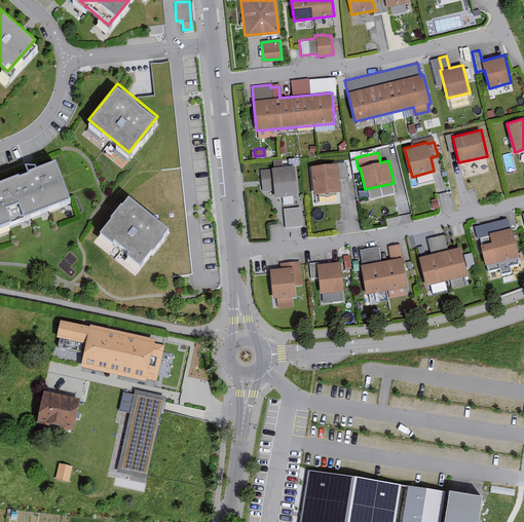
[(0,223),(70,197),(53,156),(0,177),(0,223)]
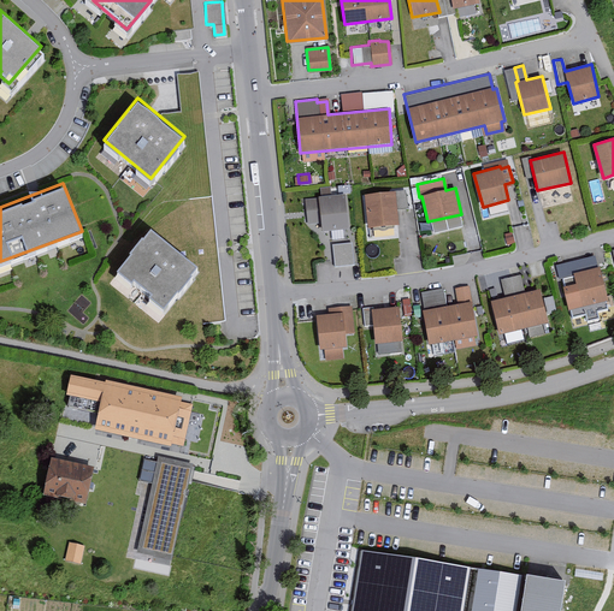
[(396,207),(406,207),(403,189),(391,190),(391,193),(366,194),(367,227),(397,225),(396,207)]
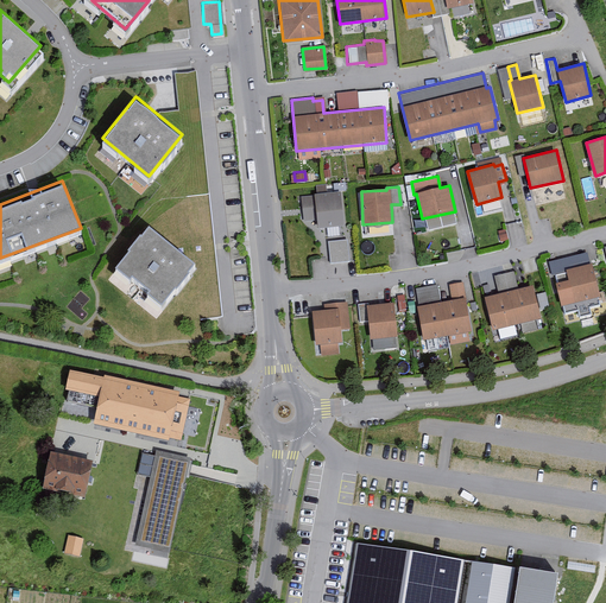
[(343,226),(341,191),(301,195),(302,220),(317,219),(317,228),(343,226)]
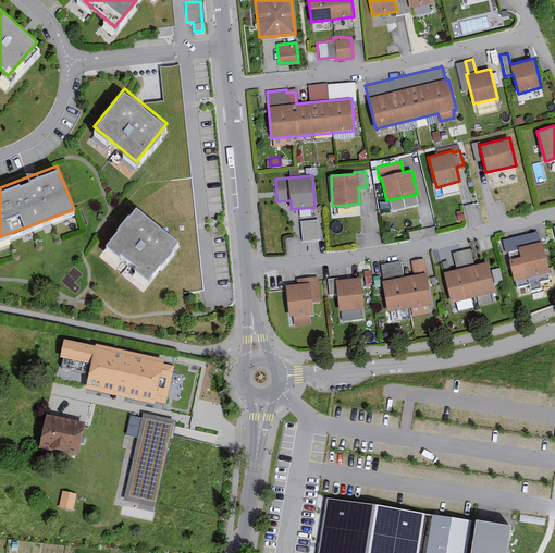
[(179,241),(135,206),(105,243),(147,278),(179,241)]
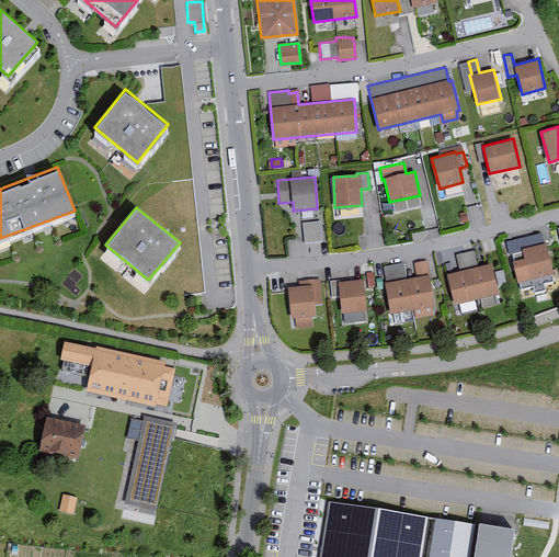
[(320,241),(318,219),(300,222),(303,242),(320,241)]
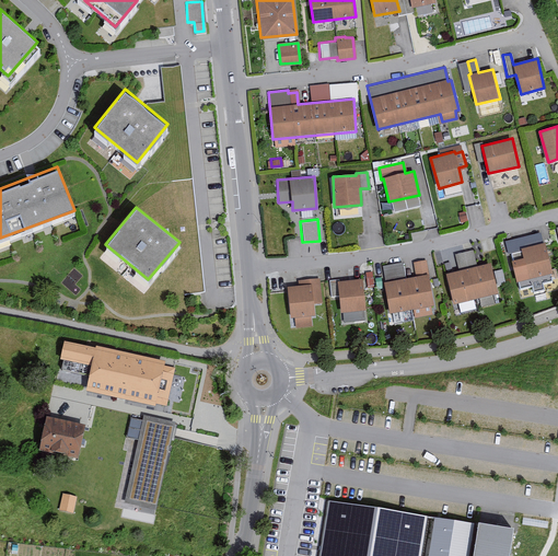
[(550,273),(544,244),(520,250),(526,279),(550,273)]
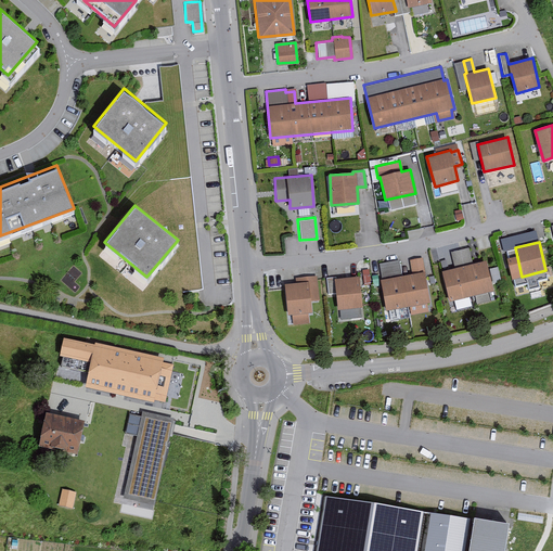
[(394,257),(382,258),(382,271),(395,270),(394,257)]
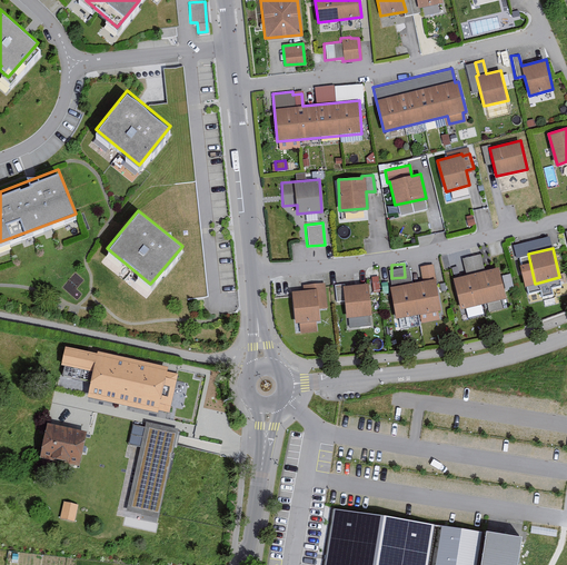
[(498,268),(453,281),(461,311),(508,298),(498,268)]
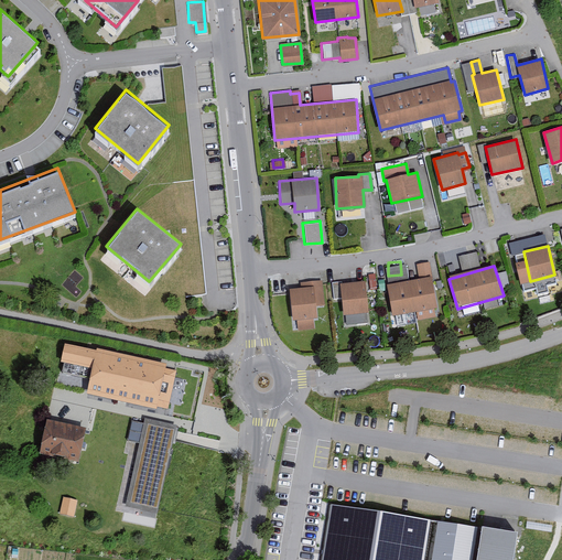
[(432,276),(384,284),(390,316),(415,311),(418,320),(440,315),(432,276)]
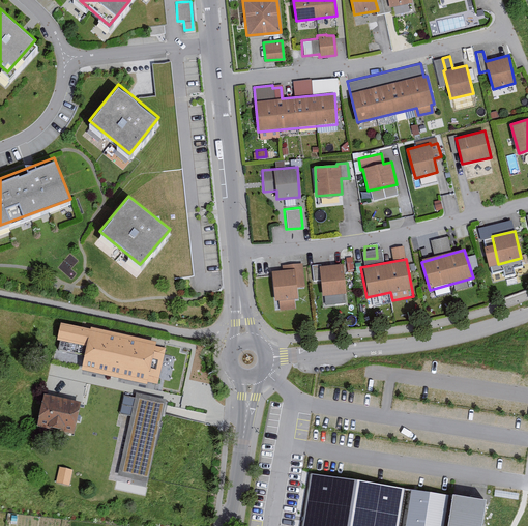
[(346,291),(342,263),(319,266),(323,294),(346,291)]
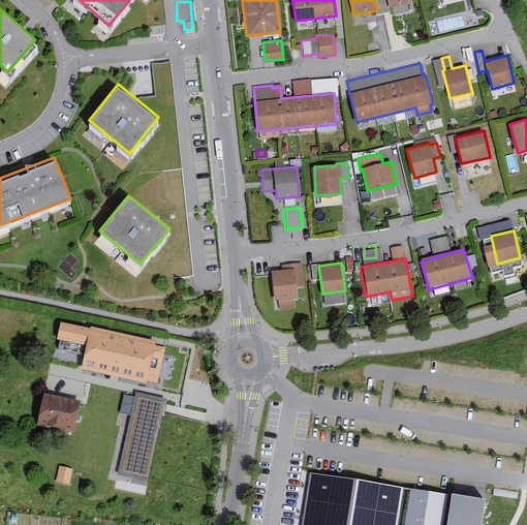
[(293,268),(270,271),(273,300),(298,297),(293,268)]
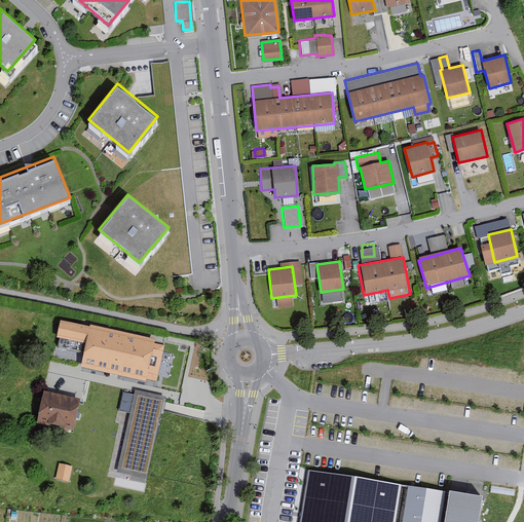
[(90,327),(62,320),(59,336),(86,343),(81,366),(145,380),(146,376),(158,379),(165,349),(154,347),(155,339),(90,325),(90,327)]
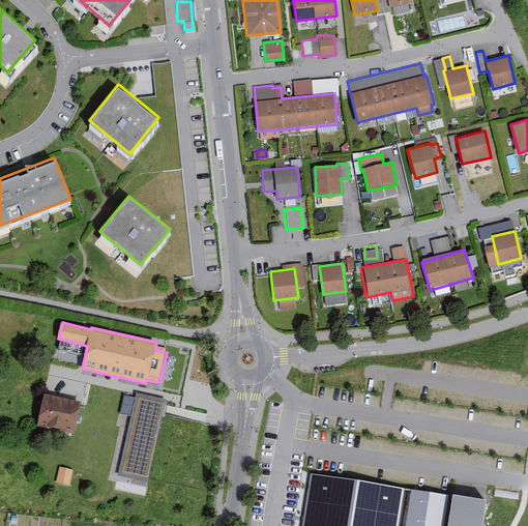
[(162,399),(135,392),(118,472),(145,477),(162,399)]
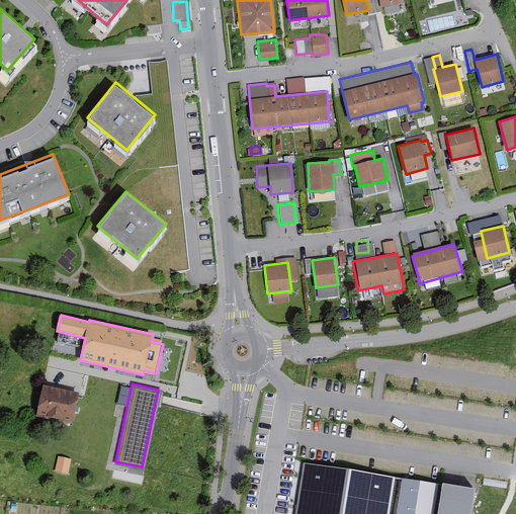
[(69,420),(75,393),(44,387),(37,413),(69,420)]
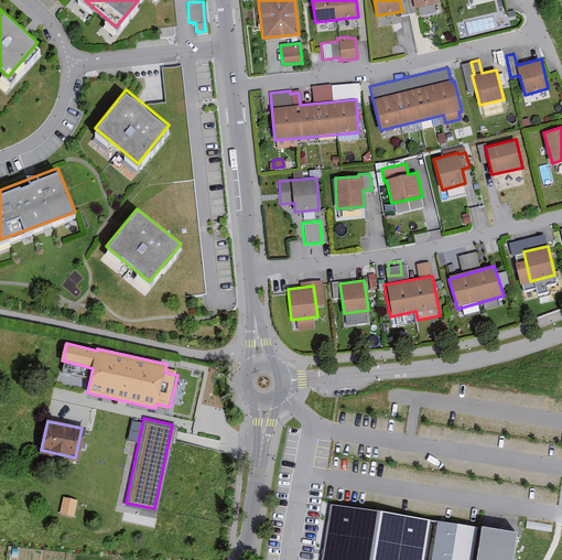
[(73,508),(75,493),(62,491),(60,506),(73,508)]
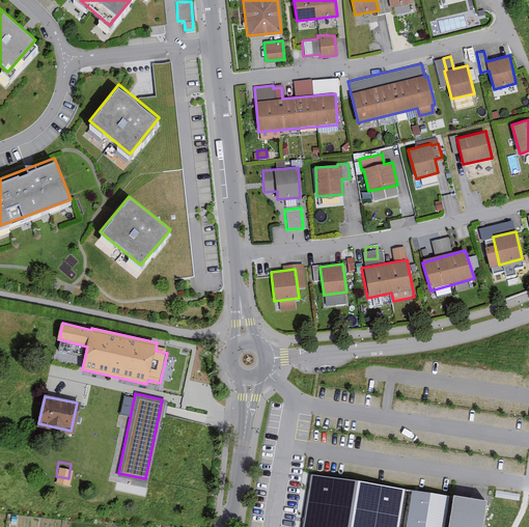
[(442,526),(448,492),(309,470),(300,526),(442,526)]
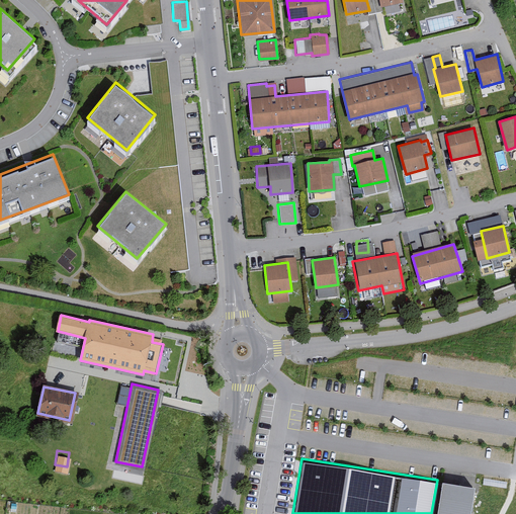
[(468,513),(474,485),(441,480),(435,513),(468,513)]
